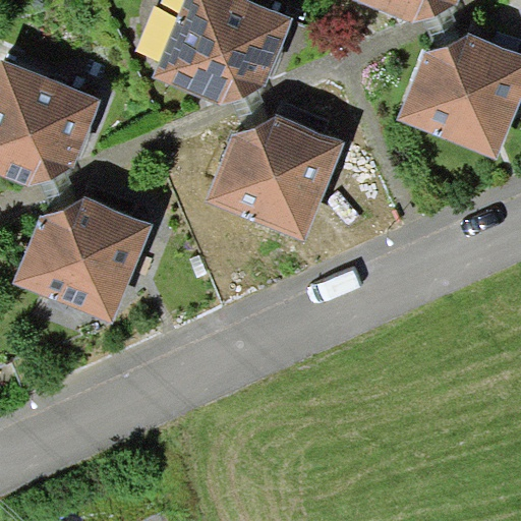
[(292,15),(253,0),(182,0),(154,73),(222,103),(265,83),(292,15)]
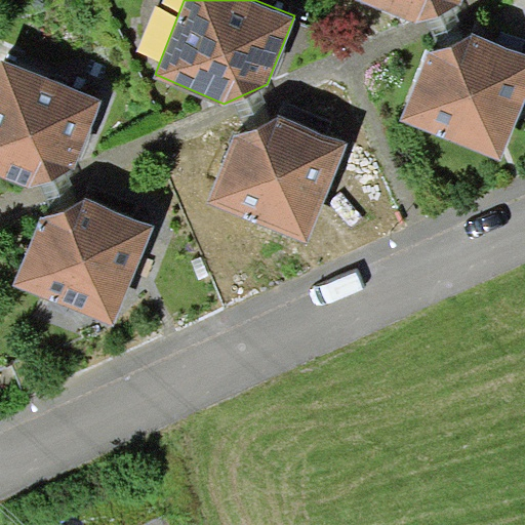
[(462,0),(363,0),(415,23),(460,7),(462,0)]
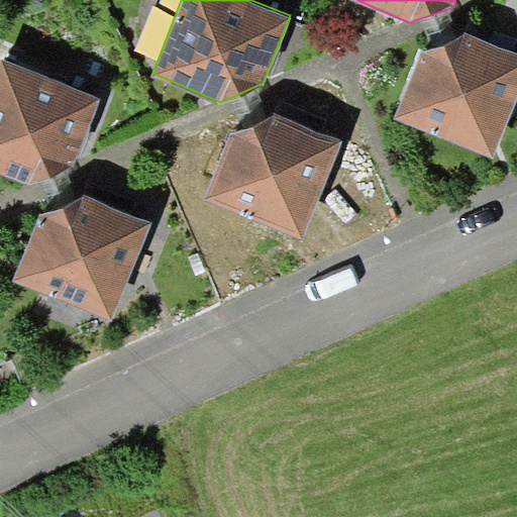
[(421,50),(396,117),(494,157),(516,98),(516,53),(468,35),(421,50)]
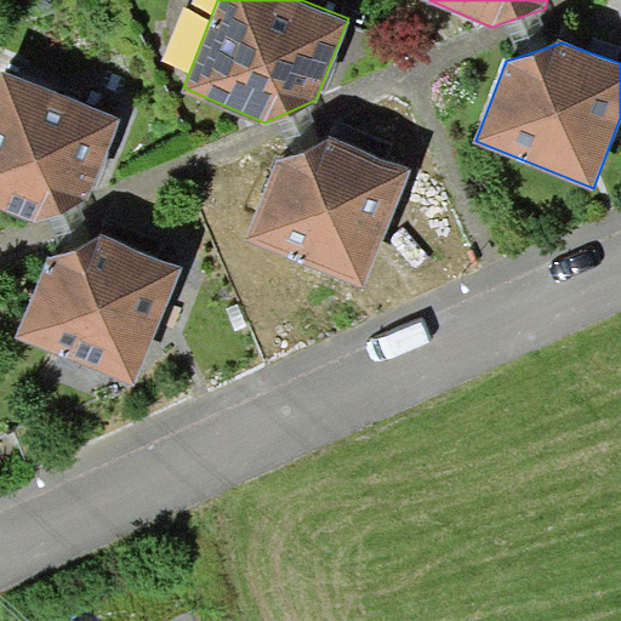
[(121,115),(3,68),(0,74),(0,206),(36,222),(91,199),(121,115)]
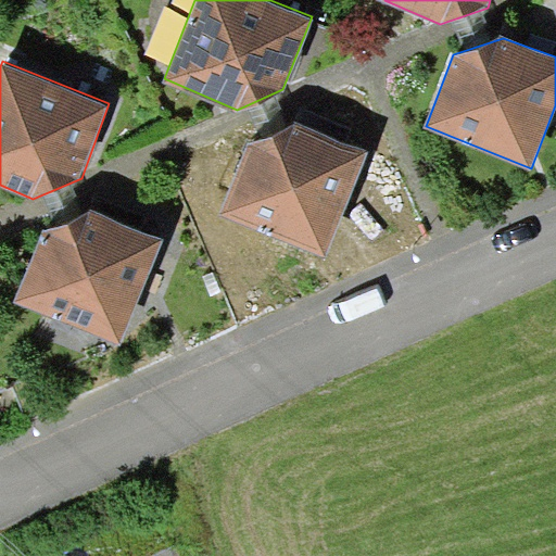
[(248,146),(217,213),(325,254),(366,150),(298,124),(248,146)]
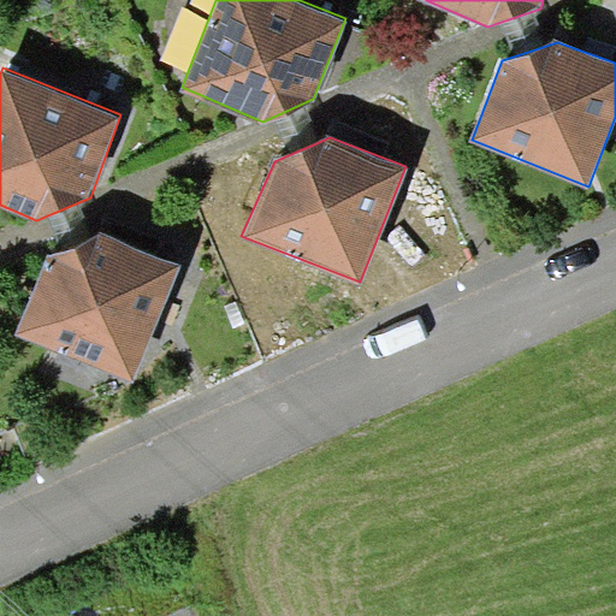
[(47,253),(16,335),(135,380),(181,266),(101,231),(47,253)]
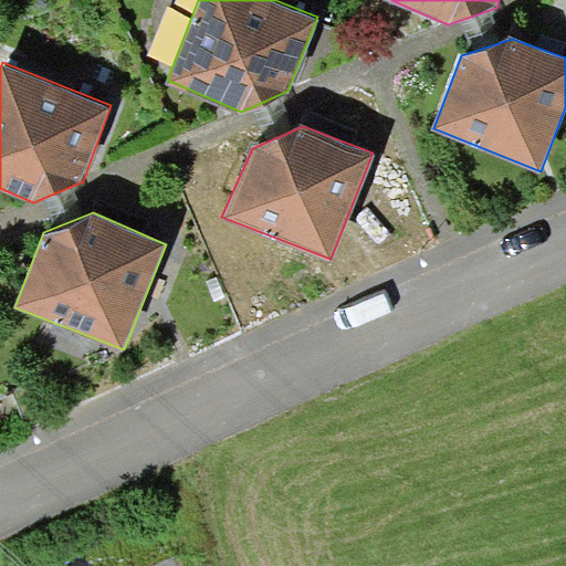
All buildings are outlined.
